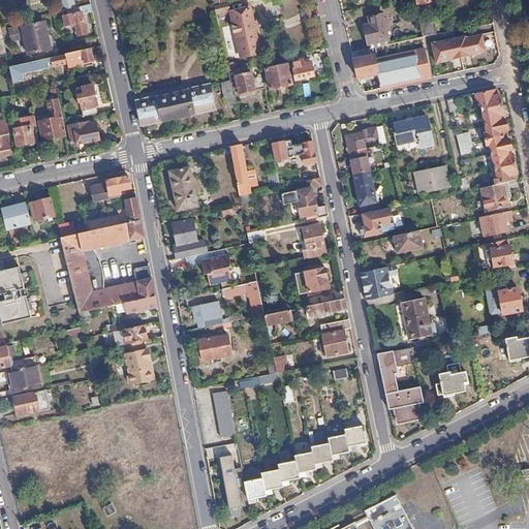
[(229,11),(227,2),(214,5),(216,14),(229,11)]
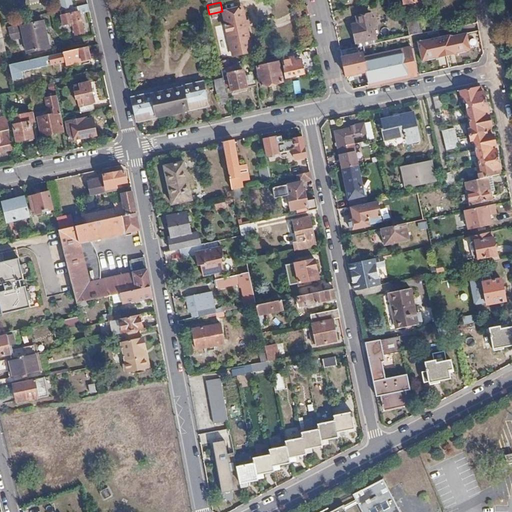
[(90,11),(88,3),(60,10),(63,25),(71,23),(73,35),(84,32),(79,13),(90,11)]
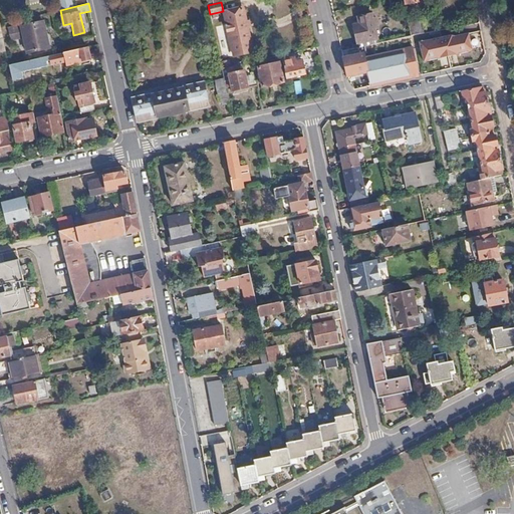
[(252,50),(242,8),(223,12),(232,54),(252,50)]
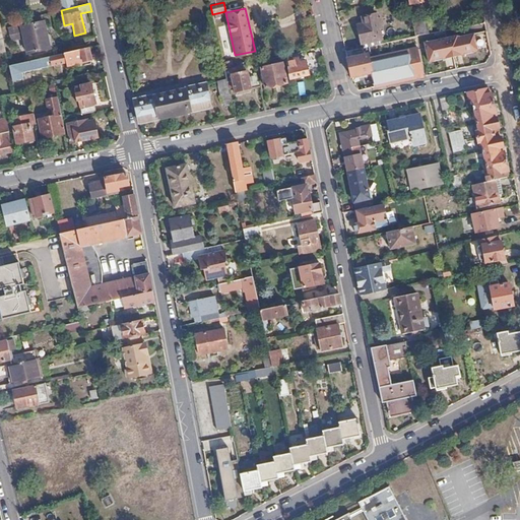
[(383,39),(377,14),(366,16),(367,23),(355,25),(355,27),(354,27),(355,35),(358,35),(360,45),(383,39)]
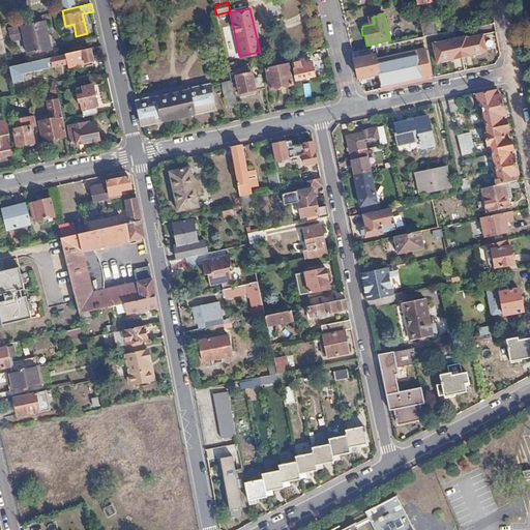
[(50,49),(43,22),(22,27),(28,54),(50,49)]
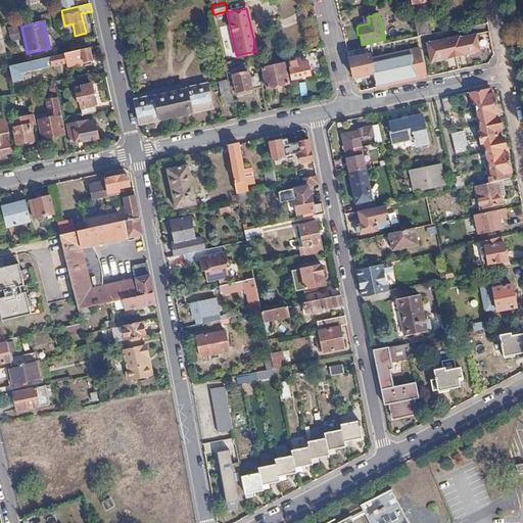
[(416,25),(418,37),(431,34),(429,22),(416,25)]
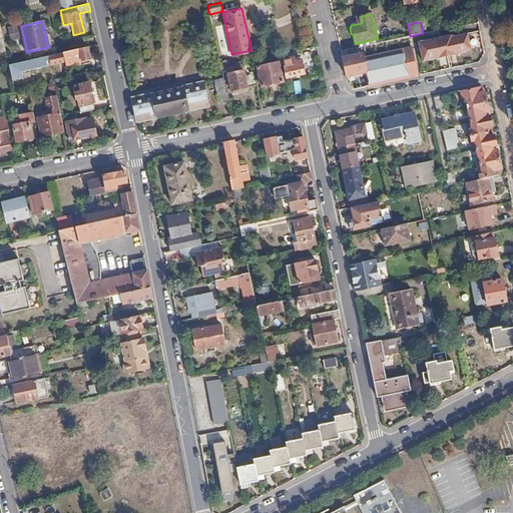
[(480,42),(477,27),(462,30),(466,45),(480,42)]
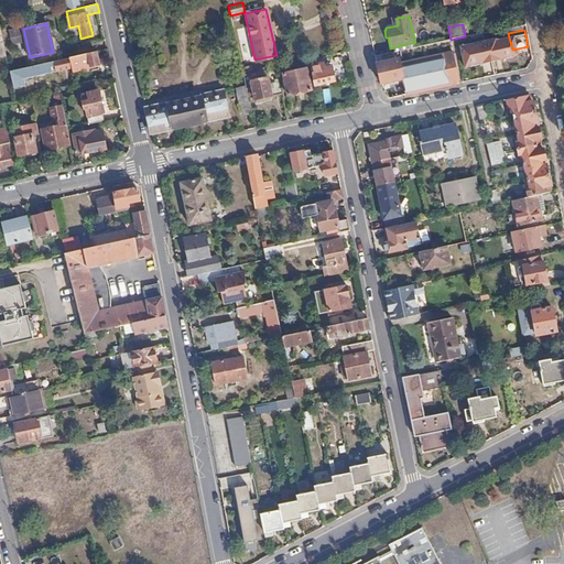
[(500,44),(497,32),(475,36),(475,34),(433,43),(435,56),(400,63),(403,78),(407,95),(459,83),(457,76),(490,69),(486,47),(500,44)]
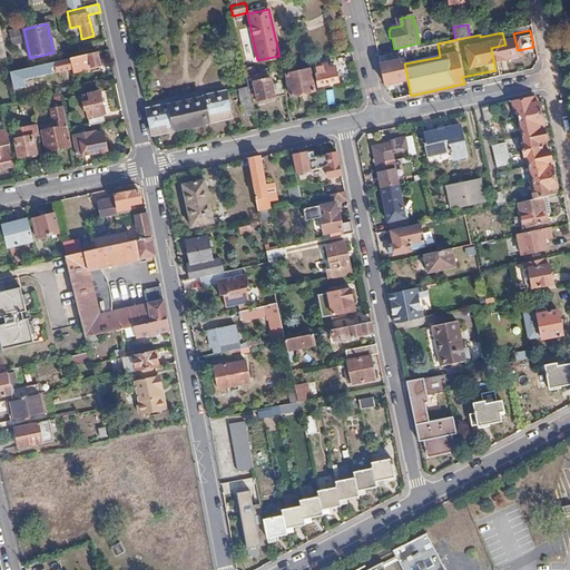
[(72,68),(74,71),(100,65),(97,51),(70,58),(72,68)]
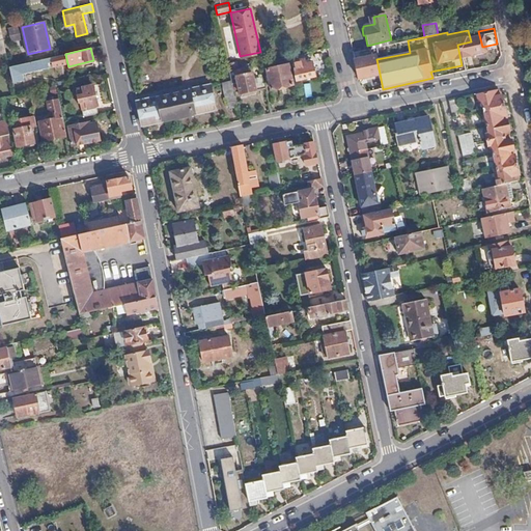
[(54,66),(67,63),(65,54),(53,57),(53,61),(54,66)]
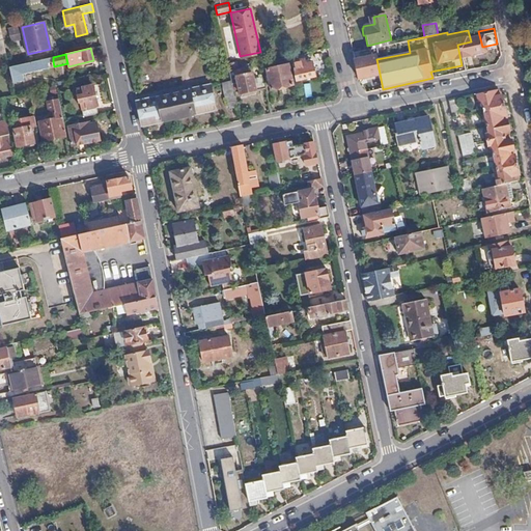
[(375,55),(355,59),(357,71),(358,78),(380,74),(376,59),(375,55)]
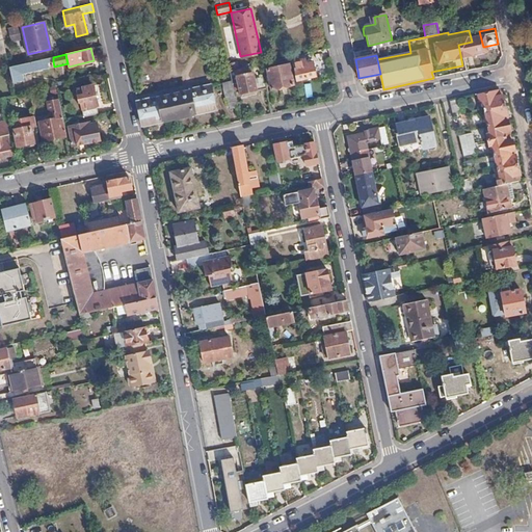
[(29,62),(31,70),(51,64),(50,61),(53,61),(53,57),(29,62)]
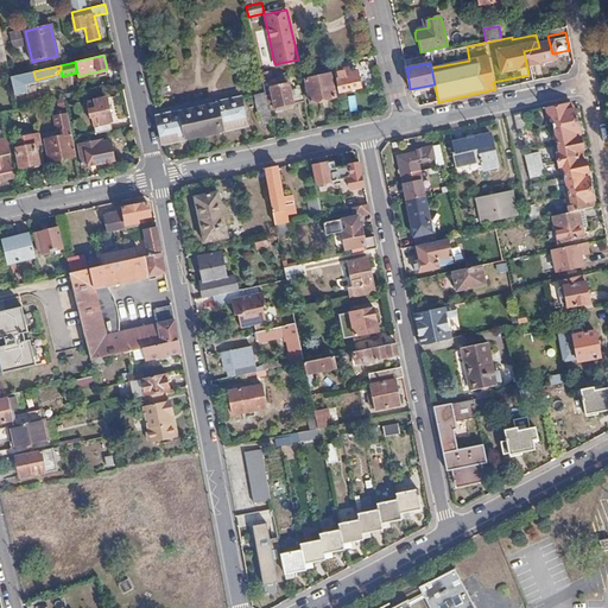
[(349,67),(334,70),(339,92),(361,88),(358,70),(350,73),(349,67)]
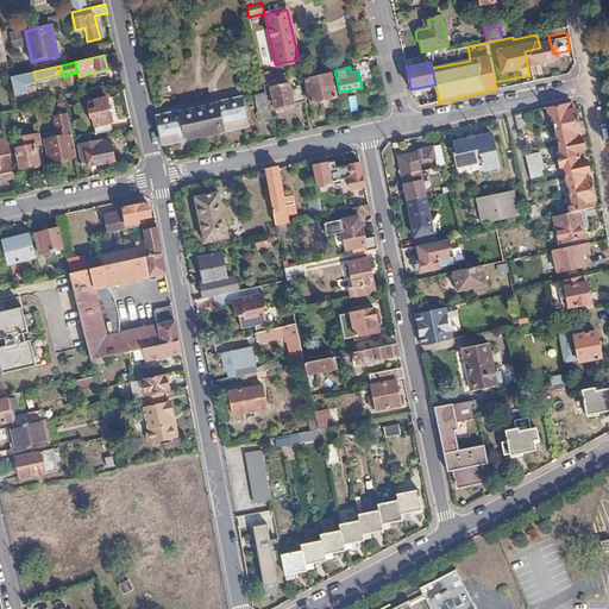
[(11,76),(16,95),(29,92),(27,82),(36,80),(33,71),(11,76)]
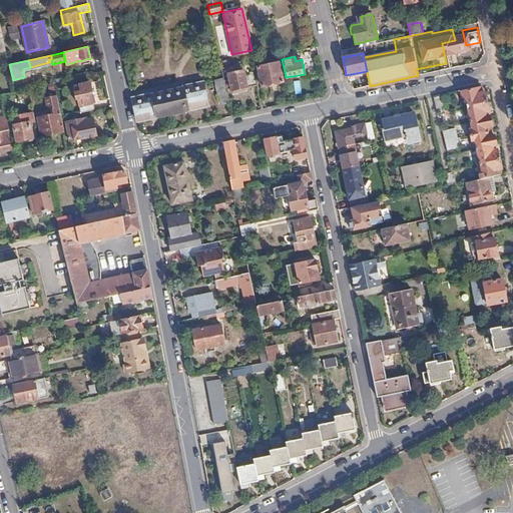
[(242,70),(241,62),(221,67),(222,75),(227,73),(231,90),(247,86),(244,75),(243,69),(242,70)]
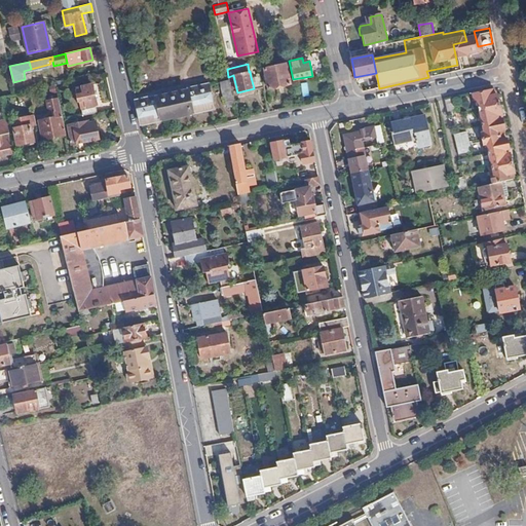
[(290,83),(286,64),(264,69),(268,88),(290,83)]
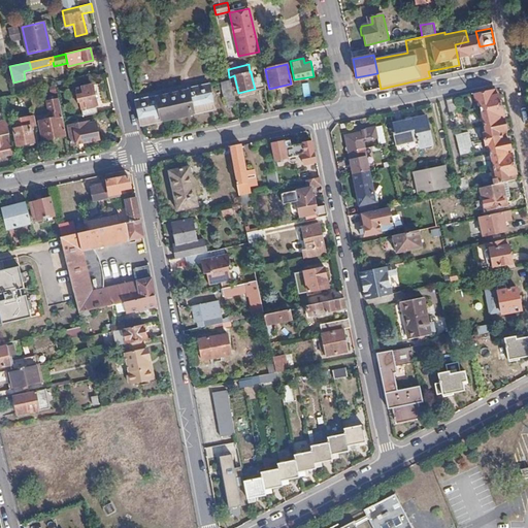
[(264,87),(261,75),(252,77),(255,89),(264,87)]
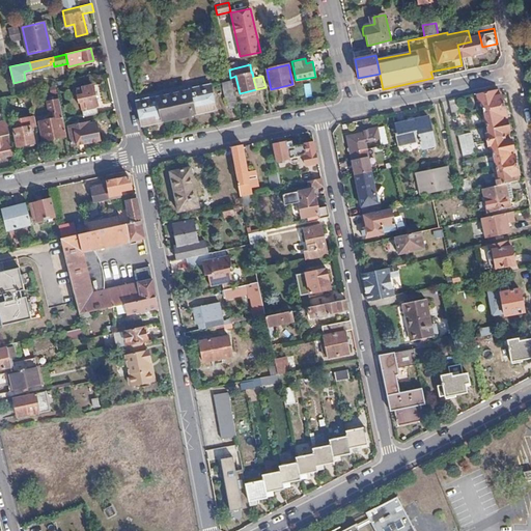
[(233,91),(230,78),(223,79),(226,93),(233,91)]
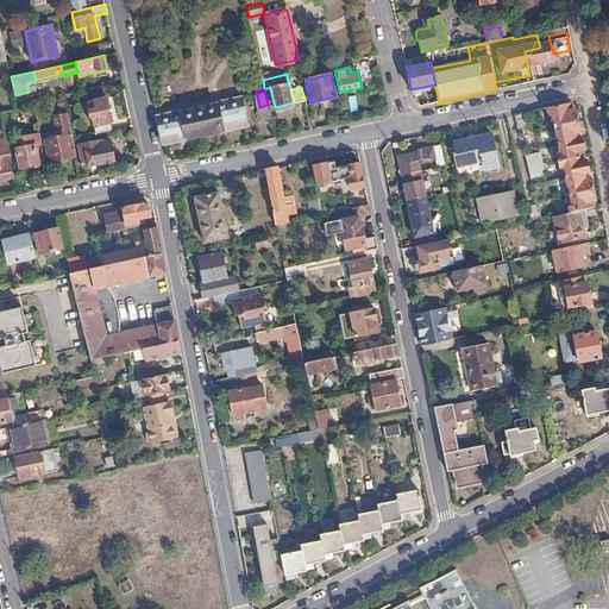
[(112,120),(107,98),(94,101),(96,113),(94,113),(98,124),(112,120)]
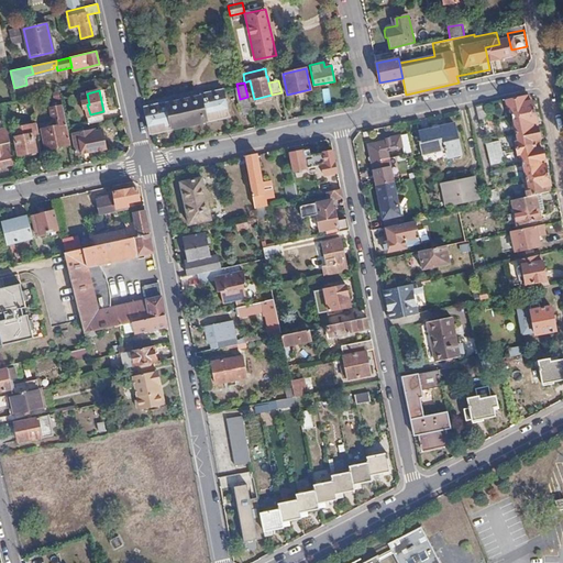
[(221,90),(145,108),(151,134),(229,117),(228,112),(225,112),(221,90)]
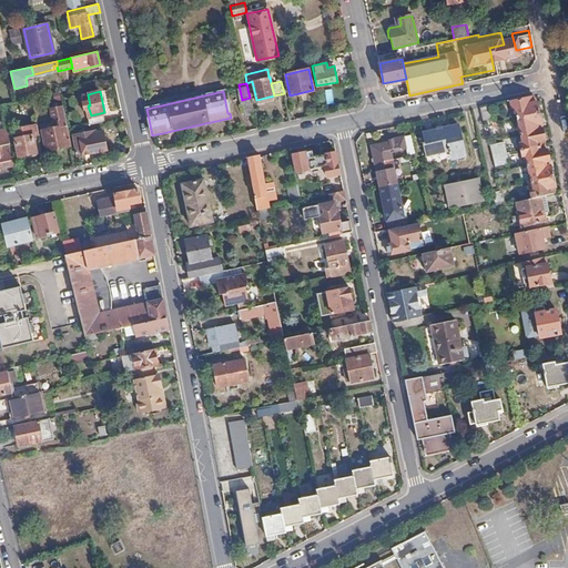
[(545,195),(555,193),(554,188),(555,186),(547,150),(545,149),(543,140),(544,139),(536,101),(535,101),(534,95),(511,101),(513,108),(515,108),(519,127),(517,127),(518,134),(521,133),(524,143),(520,144),(523,155),(526,155),(528,164),(525,165),(526,173),(529,172),(530,181),(528,181),(531,198),(545,195)]
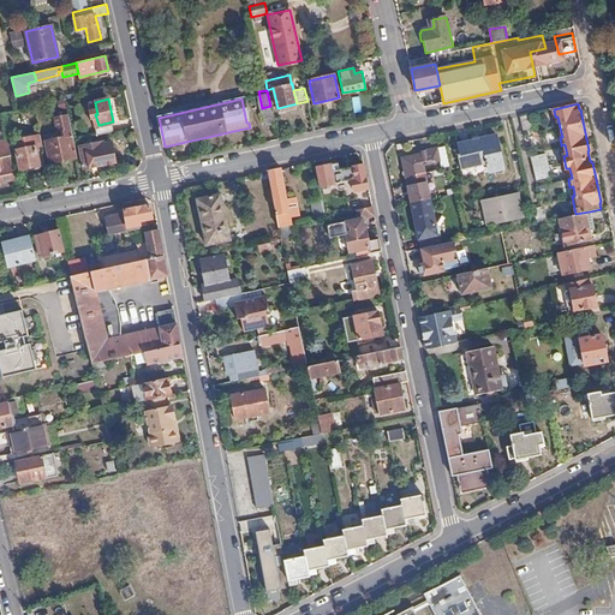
[(266,126),(275,124),(272,111),(262,112),(266,126)]
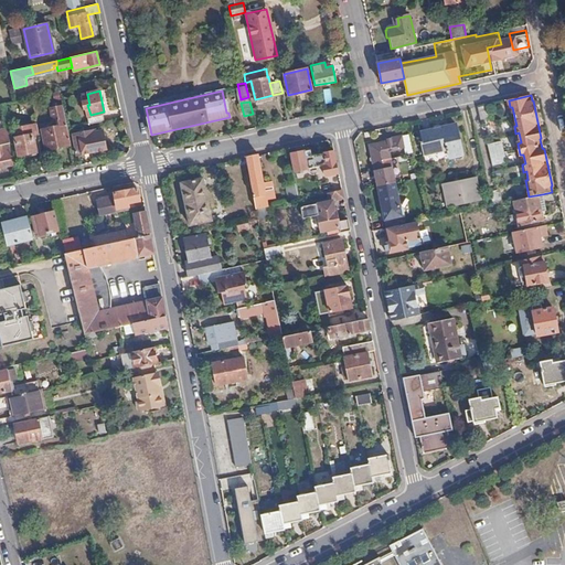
[(487,105),(478,107),(481,125),(490,121),(490,116),(487,105)]
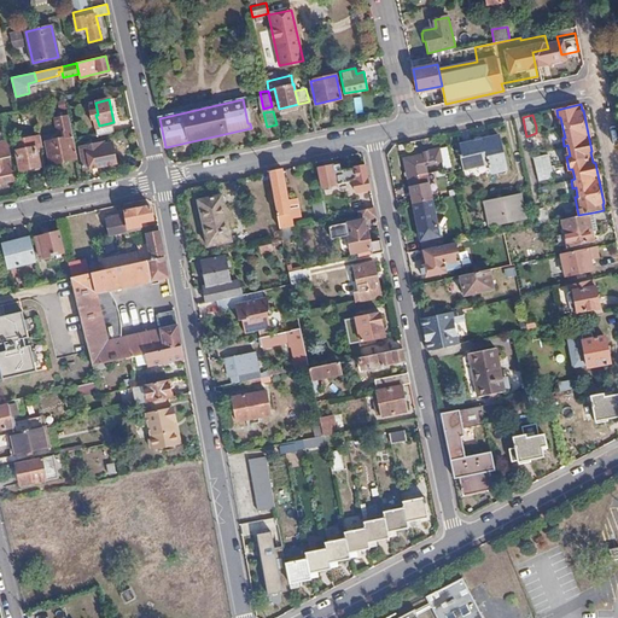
[(507,169),(499,135),(474,141),(476,145),(460,149),(461,152),(461,155),(460,155),(462,167),(490,161),(493,173),(507,169)]
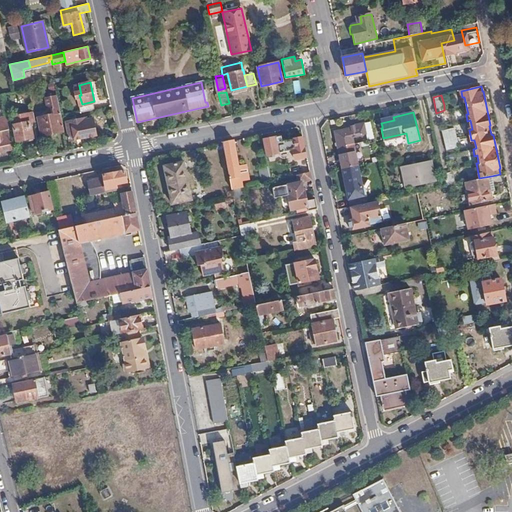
[(62,131),(59,114),(38,118),(42,136),(62,131)]
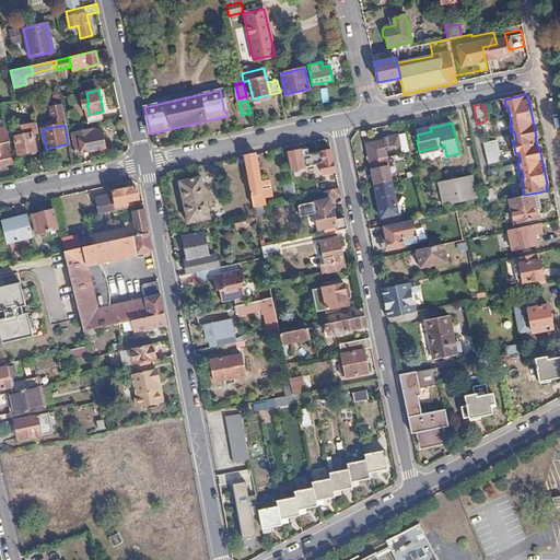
[(10,141),(8,127),(0,128),(0,165),(13,163),(8,142),(10,141)]
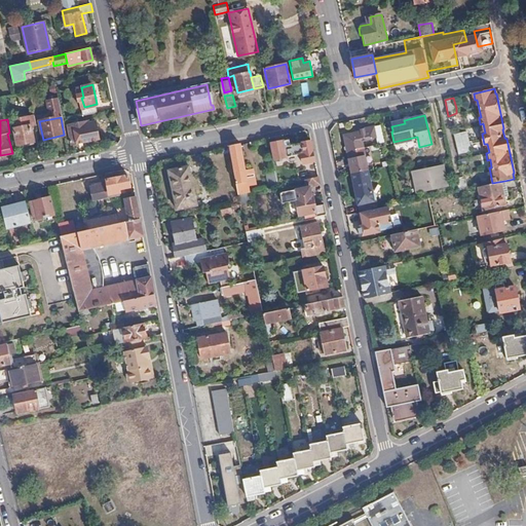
[(100,139),(96,120),(88,122),(87,121),(68,126),(72,145),(100,139)]
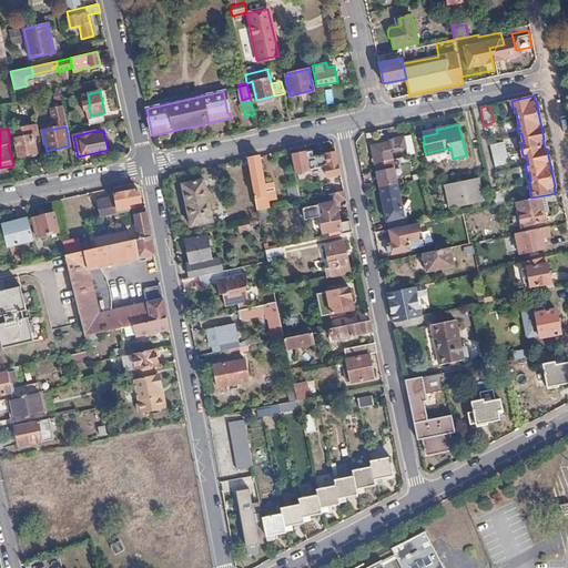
[(37,152),(32,134),(13,139),(18,156),(37,152)]
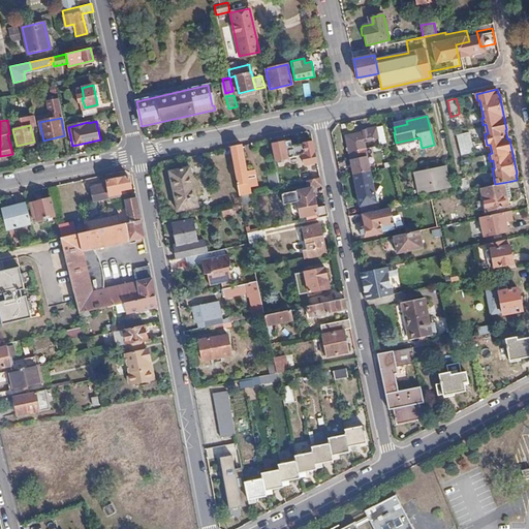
[(379,139),(377,127),(361,130),(362,133),(345,136),(362,214),(363,214),(380,210),(377,194),(374,194),(364,144),(379,139)]
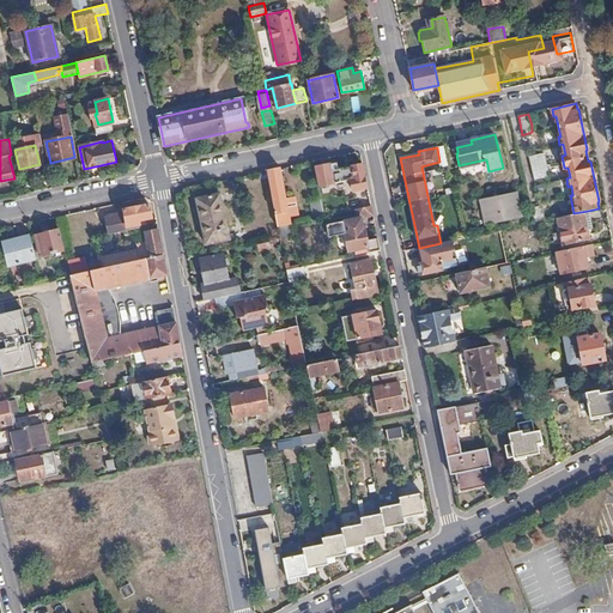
[(550,175),(545,152),(529,155),(535,178),(550,175)]
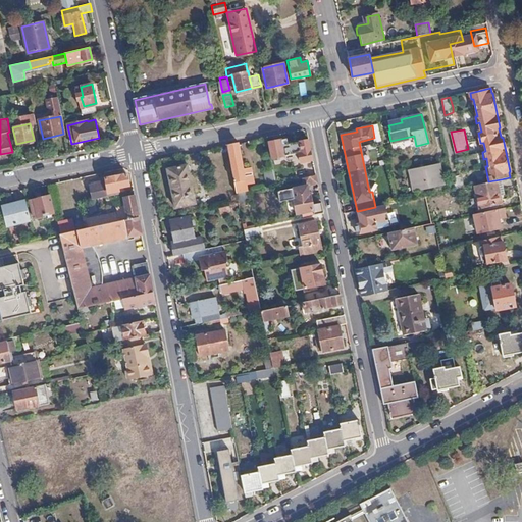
[(284,155),(280,140),(267,143),(271,158),(284,155)]
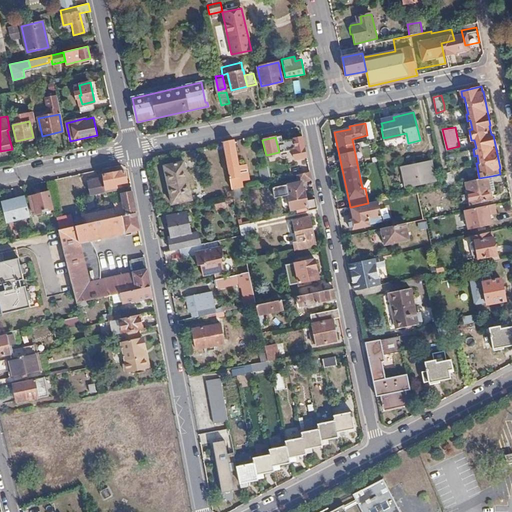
[(294,160),(306,157),(303,138),(293,139),(296,148),(292,149),(294,160)]
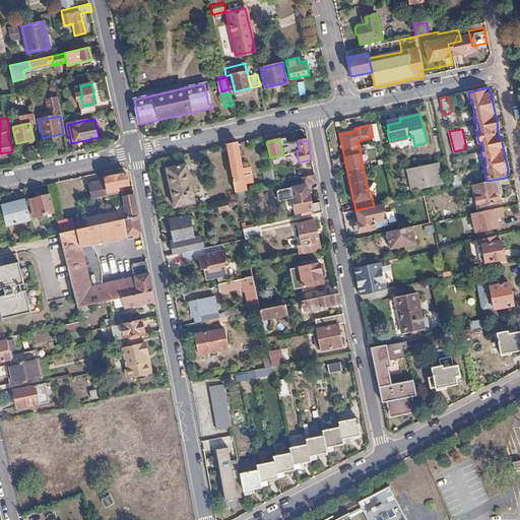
[(247,190),(238,142),(226,145),(237,192),(247,190)]
